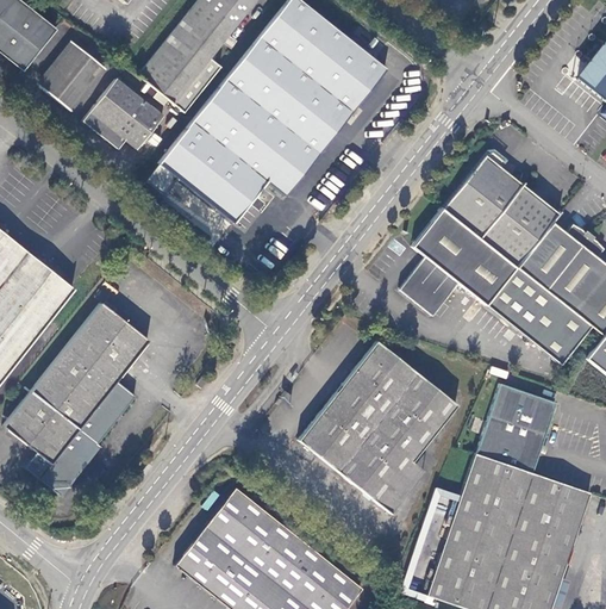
[(0,0),(0,50),(5,54),(25,70),(58,29),(23,0),(0,0)]
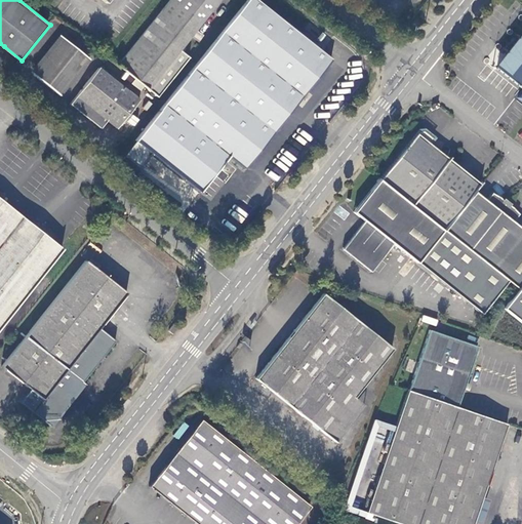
[(171,0),(120,64),(160,95),(192,55),(183,48),(219,0),(171,0)]
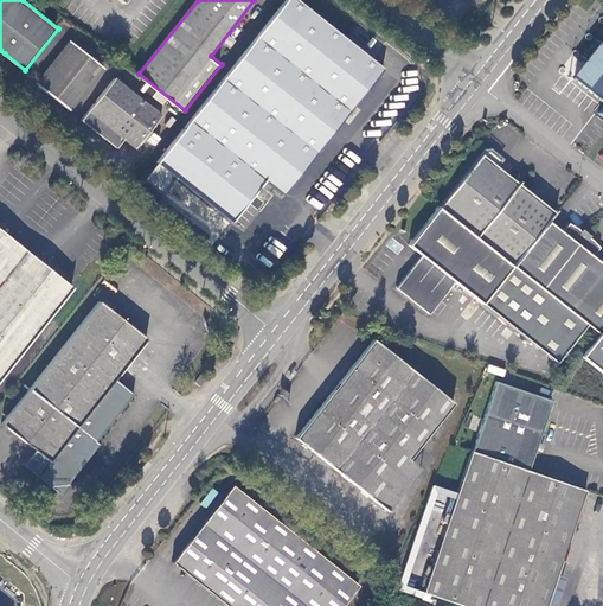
[(384,70),(295,0),(288,0),(160,163),(232,219),(265,179),(284,193),(384,70)]
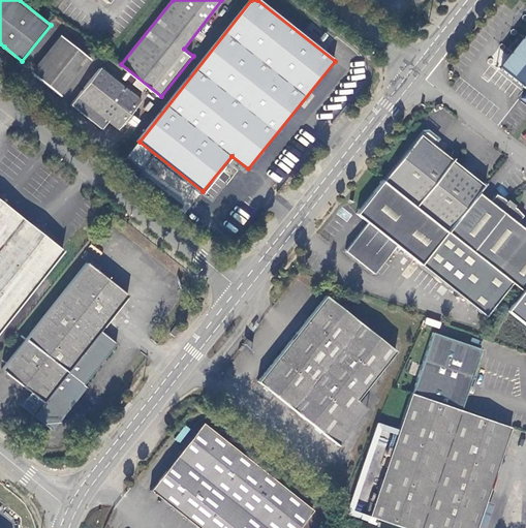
[(525,36),(500,67),(525,87),(525,94),(523,97),(525,99),(525,36)]
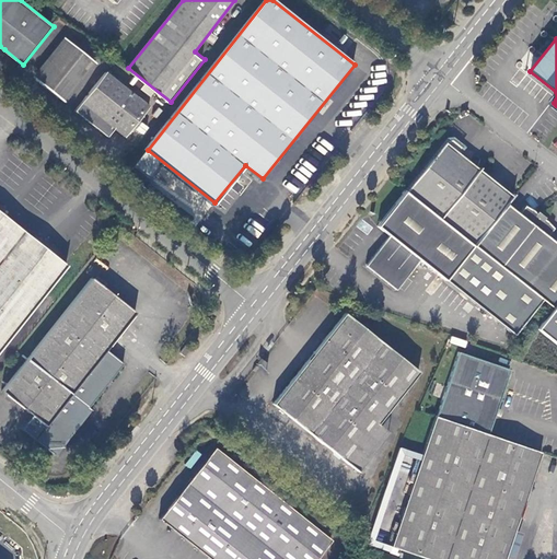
[(67,101),(99,61),(72,39),(41,78),(67,101)]
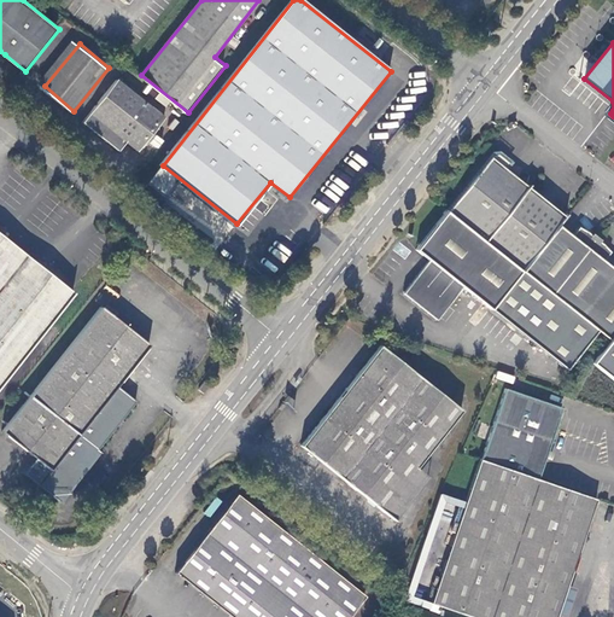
[(168,117),(121,79),(87,120),(123,149),(130,140),(141,150),(168,117)]
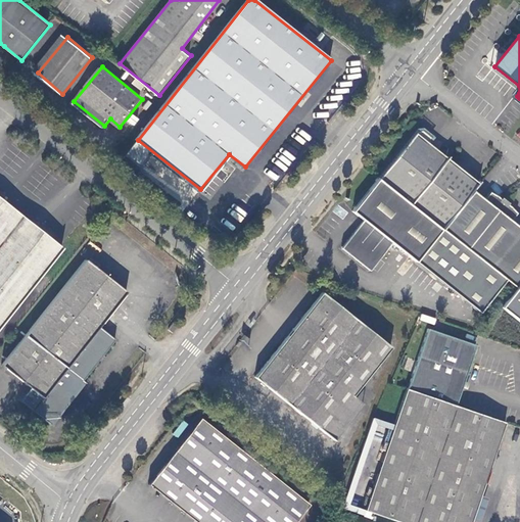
[(130,121),(138,125),(141,116),(134,113),(130,121)]
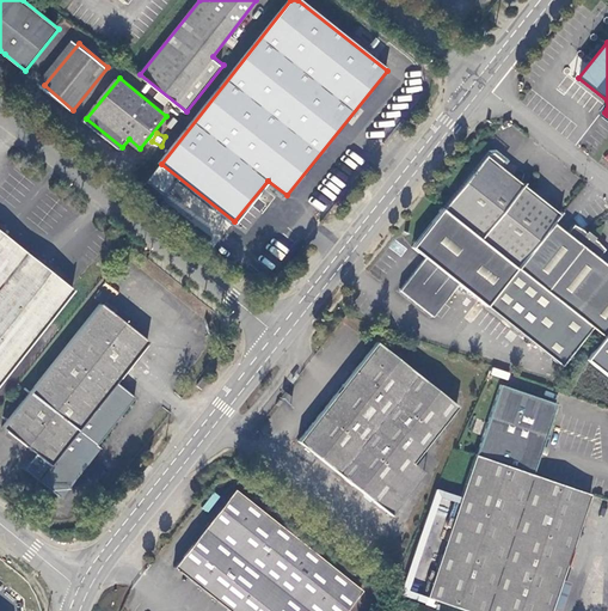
[(489,156),(446,209),(520,268),(554,219),(560,211),(505,167),(511,160),(497,148),(490,150),(489,152),(489,156)]
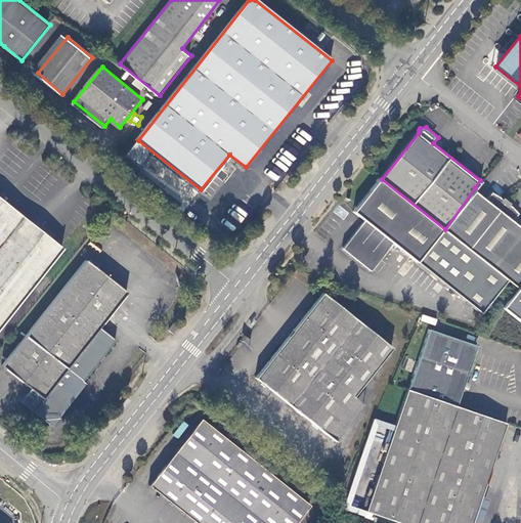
[(395,245),(419,262),(445,229),(382,179),(381,178),(355,212),(365,220),(344,248),(373,272),(395,245)]
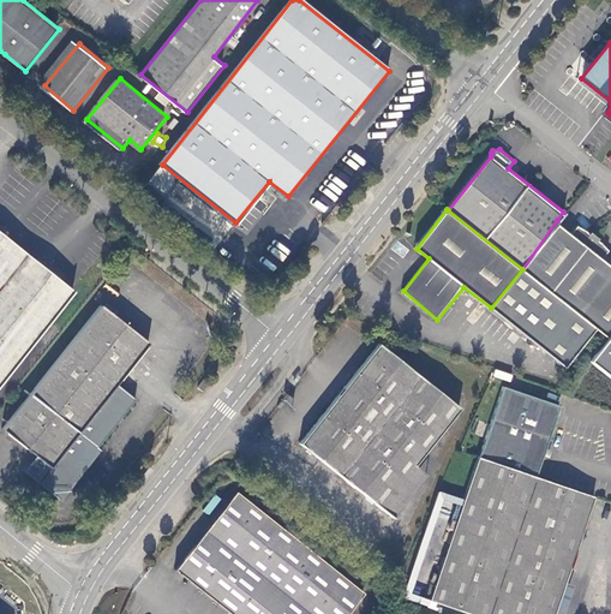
[(610,262),(604,257),(609,249),(605,243),(601,238),(593,231),(587,226),(577,221),(570,231),(557,220),(522,269),(597,327),(609,337),(610,334),(610,262)]
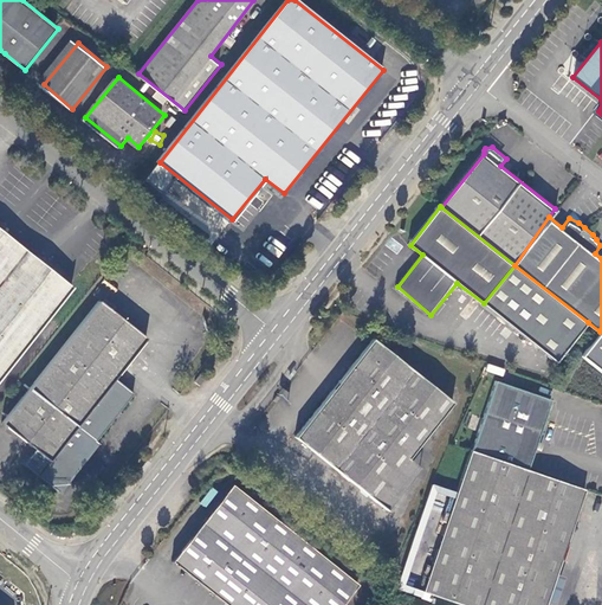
[(0,278),(26,246),(0,225),(0,278)]
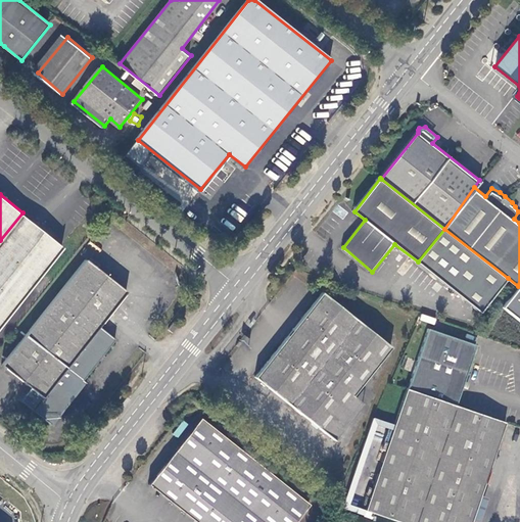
[(0,323),(63,245),(22,212),(0,240),(0,323)]
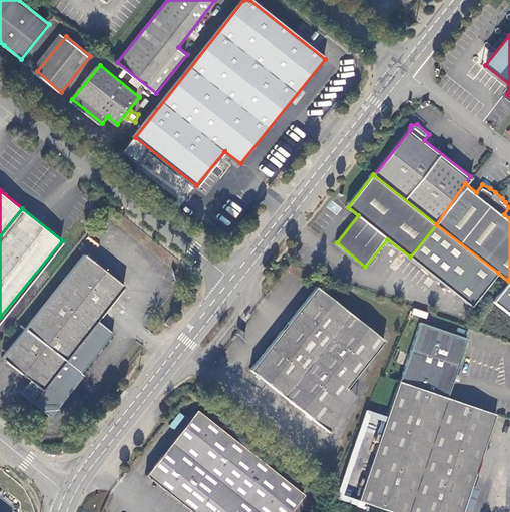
[(436,224),(410,257),(430,273),(472,306),(498,273),(436,224)]
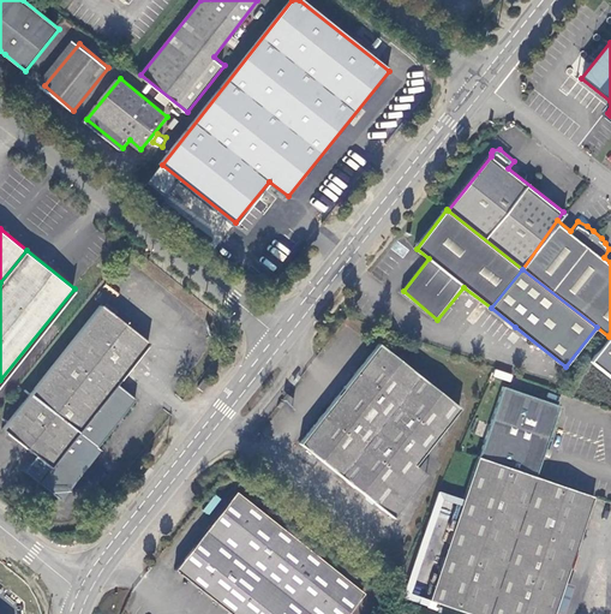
[(106,304),(6,428),(40,455),(28,470),(64,499),(105,448),(101,446),(139,398),(120,382),(153,341),(106,304)]
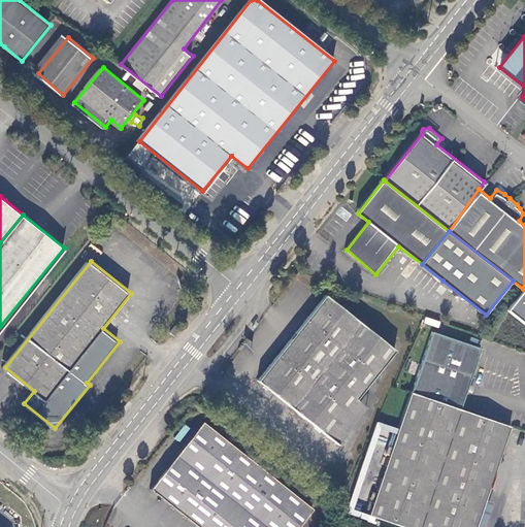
[(509,308),(524,322),(524,287),(523,289),(509,308)]
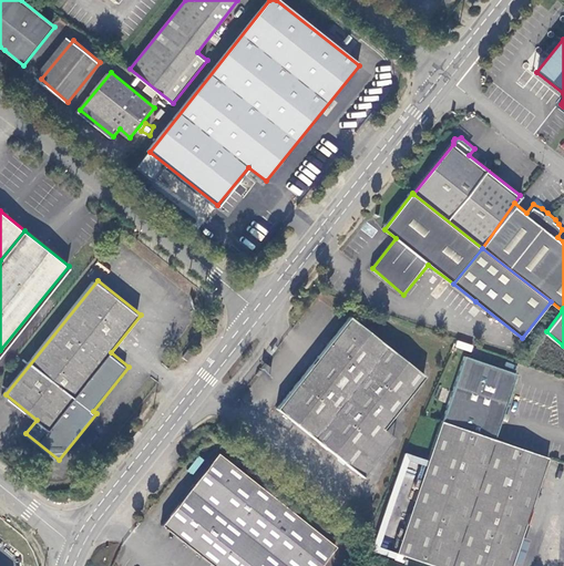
[(354,466),(387,428),(428,374),(352,315),(350,318),(279,408),(313,434),(354,466)]
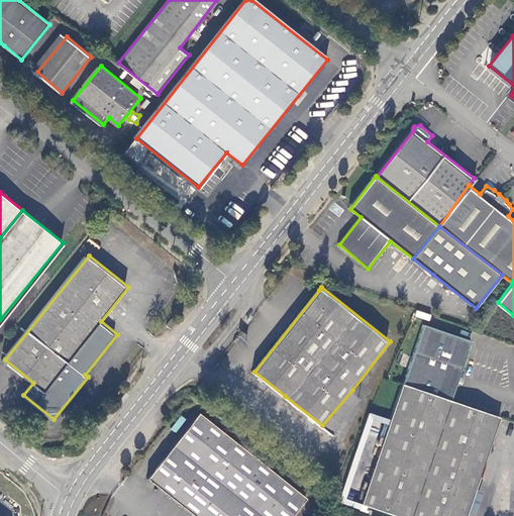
[(173,328),(179,321),(174,317),(168,325),(173,328)]
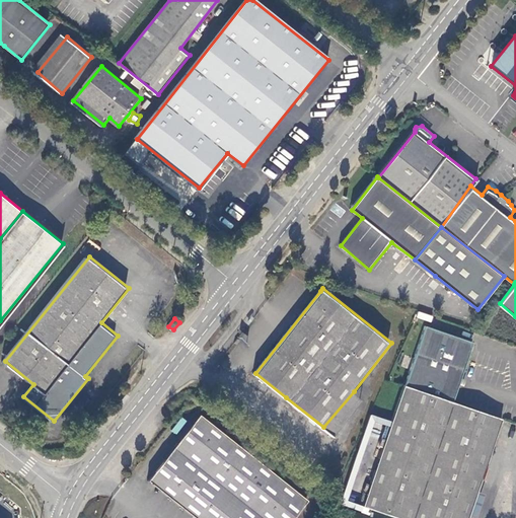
[(407,384),(364,505),(401,517),(470,517),(504,417),(455,400),(475,341),(428,324),(407,384)]
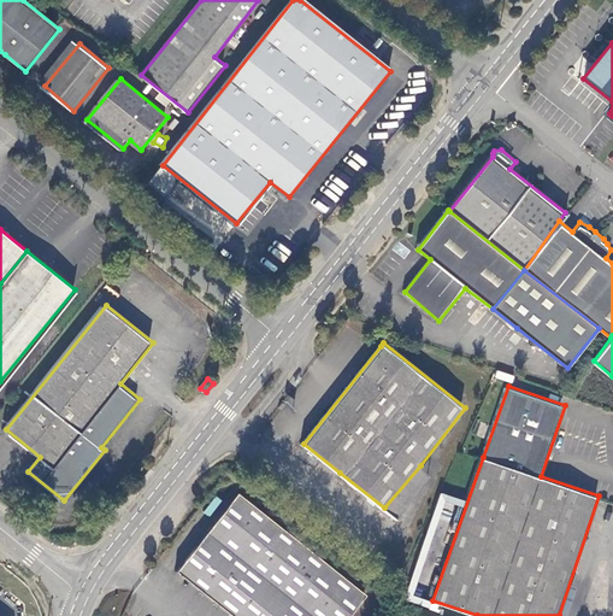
[(431,475),(420,465),(384,508),(396,517),(431,475)]
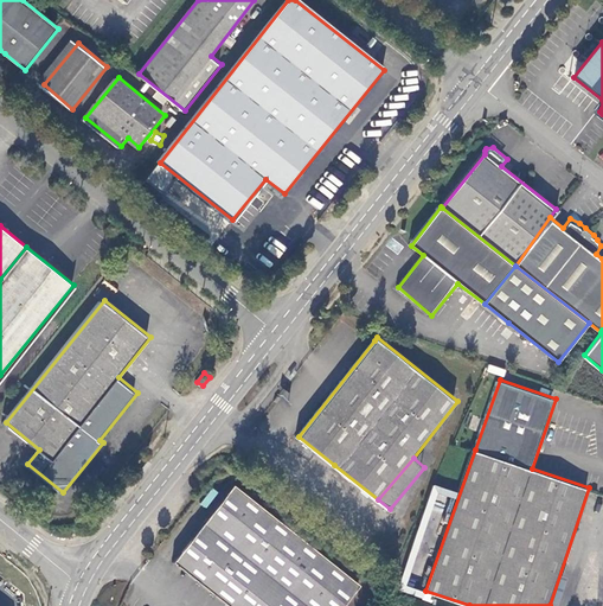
[(341,605),(359,584),(235,484),(174,561),(230,605),(341,605)]
